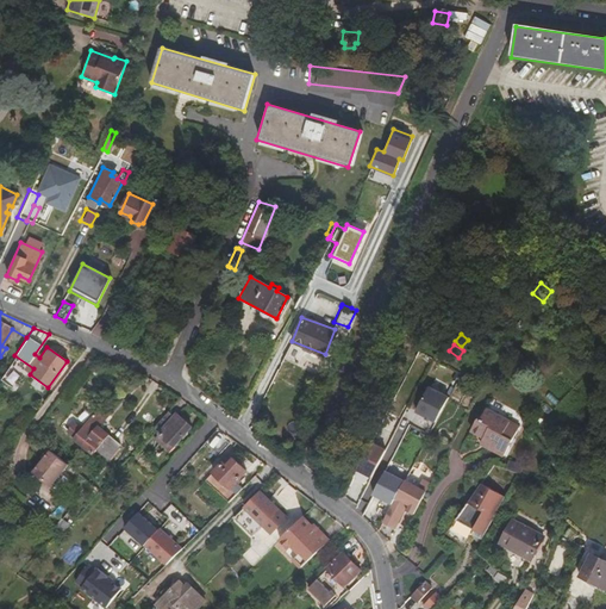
[(457,392),(463,381),(456,378),(450,387),(457,392)]
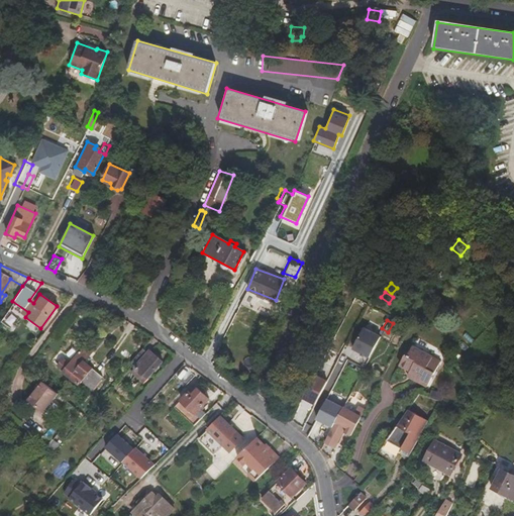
[(369,354),(380,333),(364,325),(352,346),(361,350),(364,351),(369,354)]
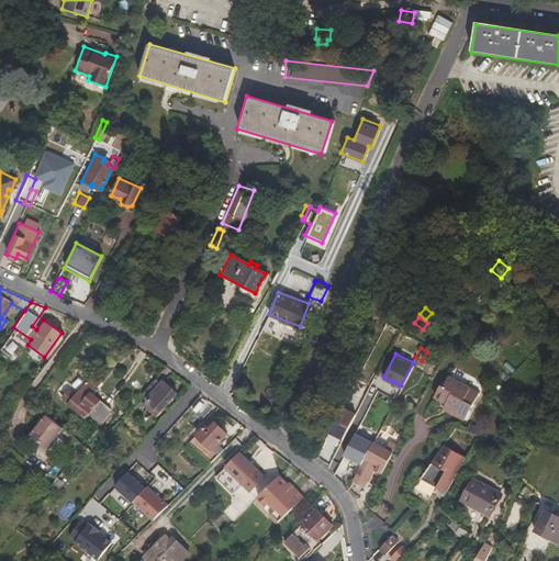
[(465,418),(479,391),(447,376),(442,386),(438,386),(434,396),(446,402),(453,405),(449,412),(465,418)]
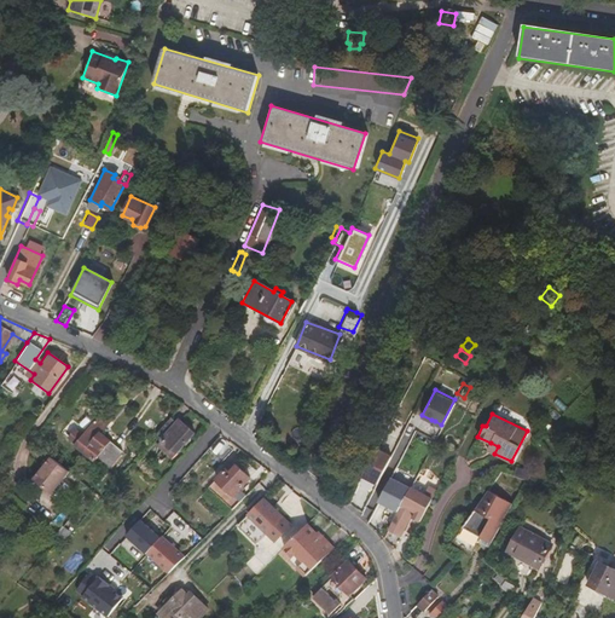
[(119,451),(100,437),(105,431),(102,427),(105,423),(96,415),(79,435),(71,431),(65,438),(73,444),(71,445),(91,461),(94,457),(106,467),(119,451)]
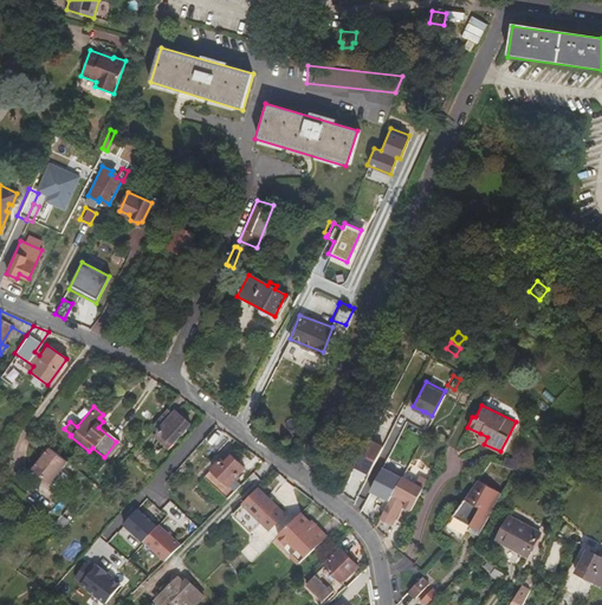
[(170,444),(188,424),(173,411),(170,413),(166,409),(149,426),(170,444)]
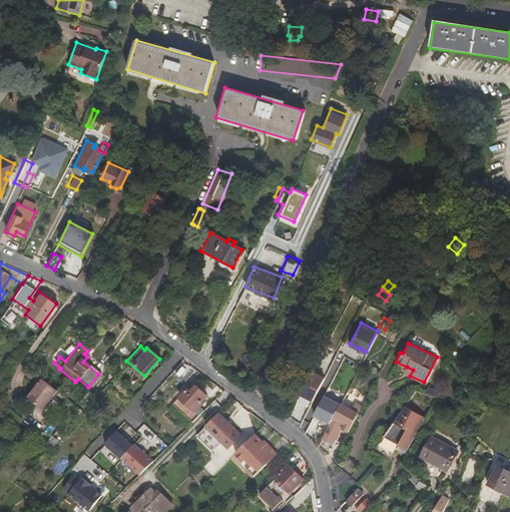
[(318,359),(314,365),(320,368),(323,362),(318,359)]
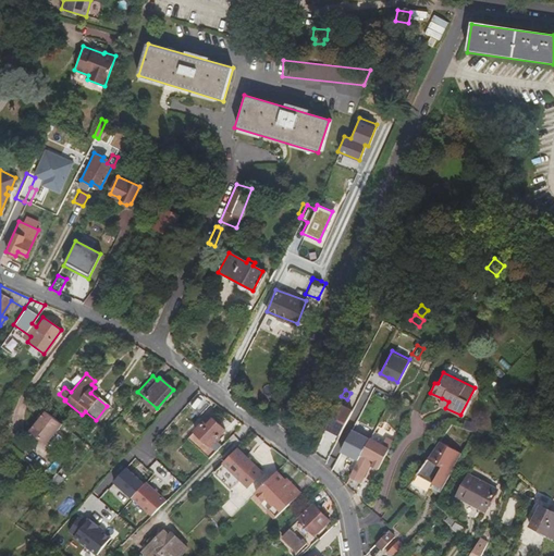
[(346,400),(341,397),(331,416),(327,424),(318,441),(329,446),(331,442),(333,443),(347,417),(340,412),(346,400)]
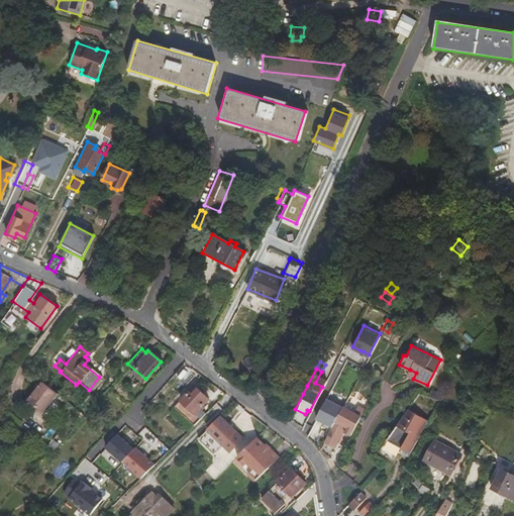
[(413,379),(416,373),(410,370),(407,376),(413,379)]
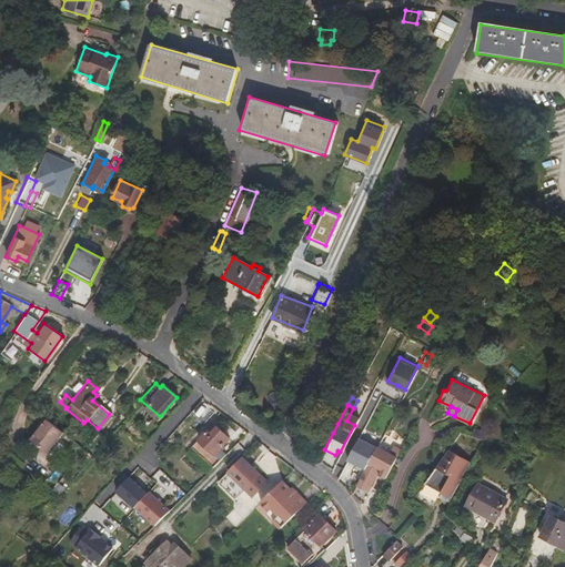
[(44,451),(60,431),(43,417),(37,426),(28,438),(44,451)]
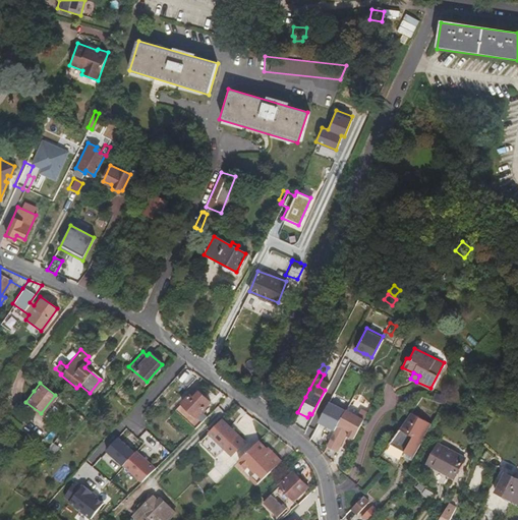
[(193,389),(173,410),(192,429),(199,422),(194,417),(208,403),(193,389)]
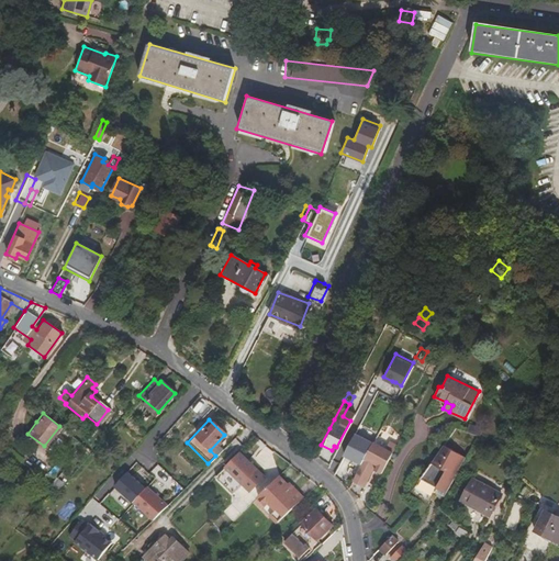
[(478,437),(480,429),(467,425),(465,433),(476,436),(478,437)]
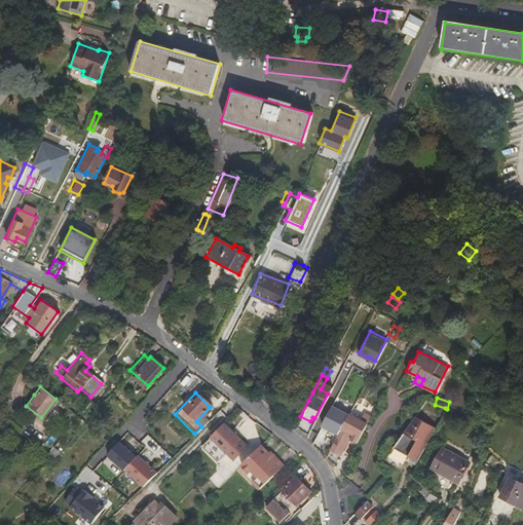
[(346,415),(347,413),(331,404),(321,423),(328,427),(326,430),(335,436),(346,415)]
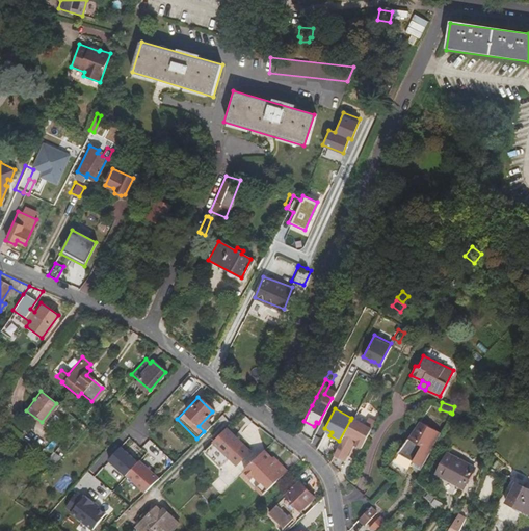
[(347,444),(349,439),(353,441),(351,444),(358,448),(371,423),(364,419),(361,425),(350,420),(339,441),(331,455),(340,460),(349,445),(347,444)]
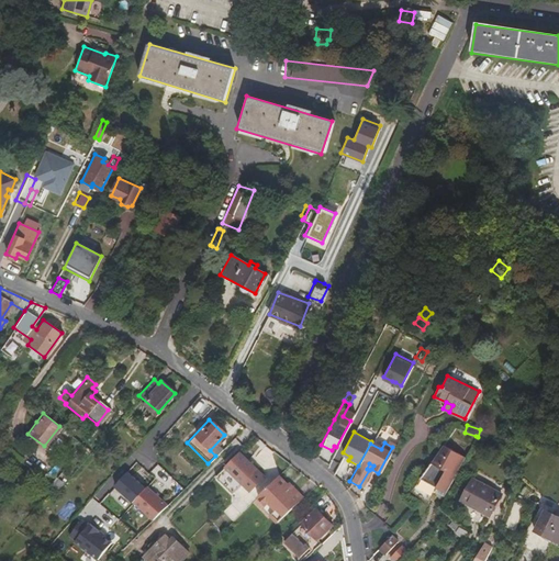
[(443,491),(464,457),(442,444),(418,477),(443,491)]
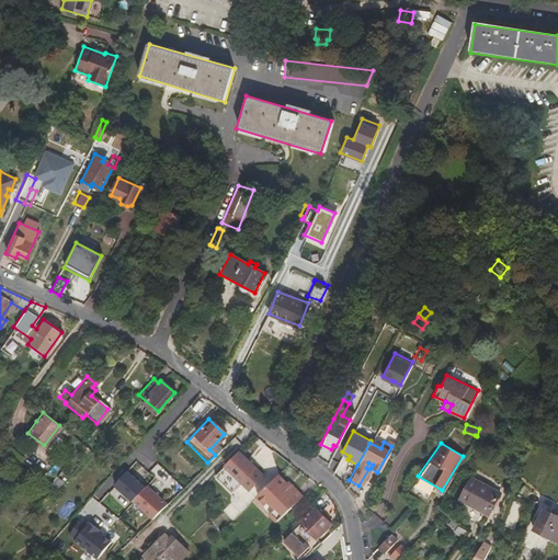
[(253,468),(237,453),(214,477),(231,494),(241,484),(249,492),(263,477),(261,475),(253,468)]
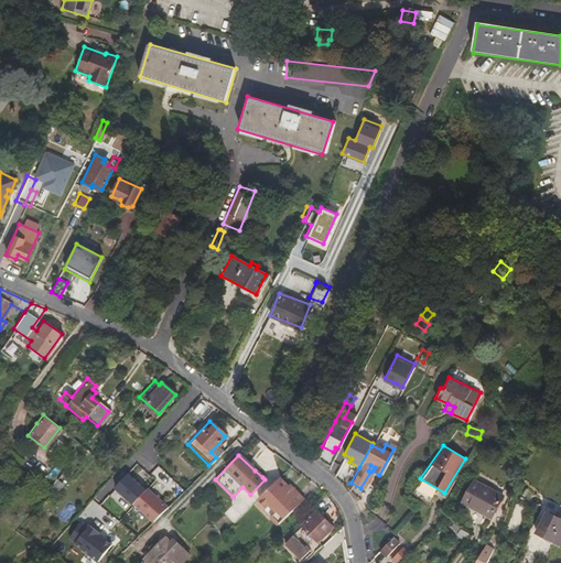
[(166,490),(173,483),(155,465),(148,473),(166,490)]
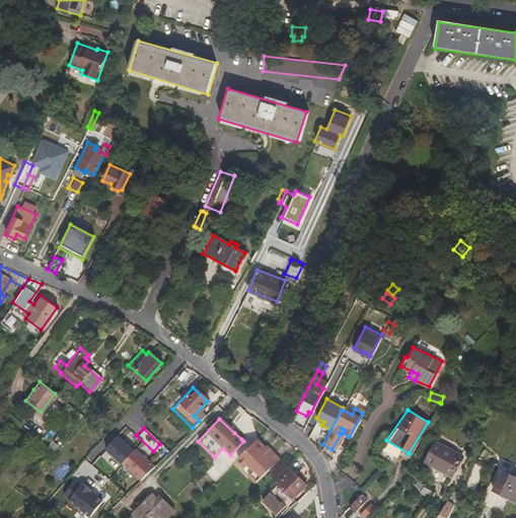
[(132,450),(115,435),(102,448),(121,463),(132,450)]
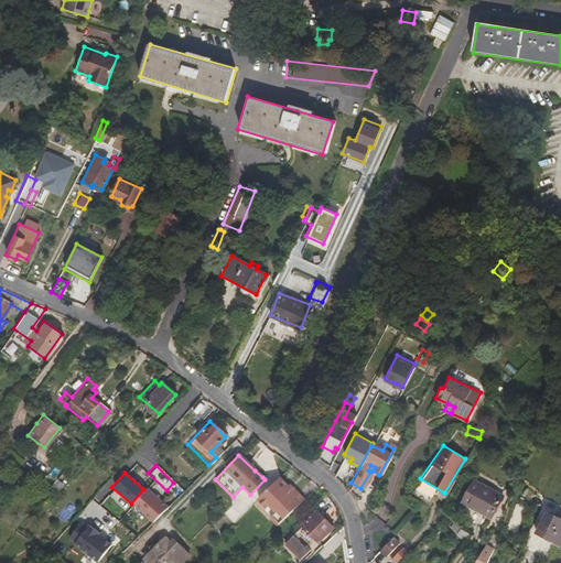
[(303,499),(291,486),(289,488),(278,477),(256,498),(265,506),(261,509),(276,524),(303,499)]
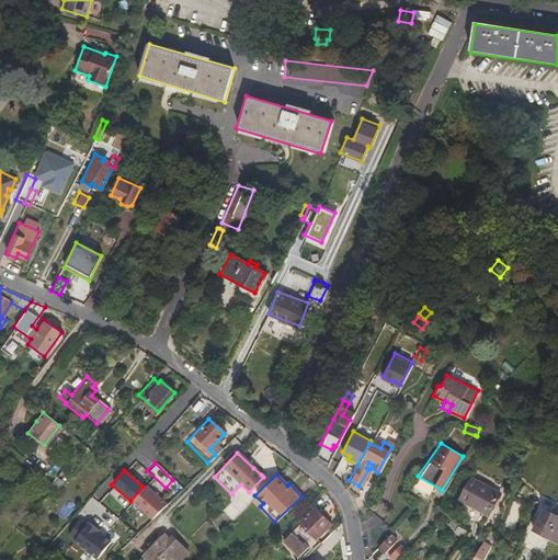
[(53,477),(48,483),(52,484),(55,488),(60,482),(53,477)]
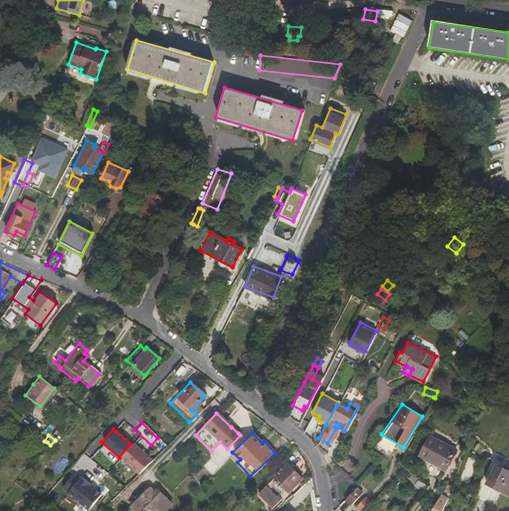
[(453,451),(425,437),(415,456),(442,470),(453,451)]
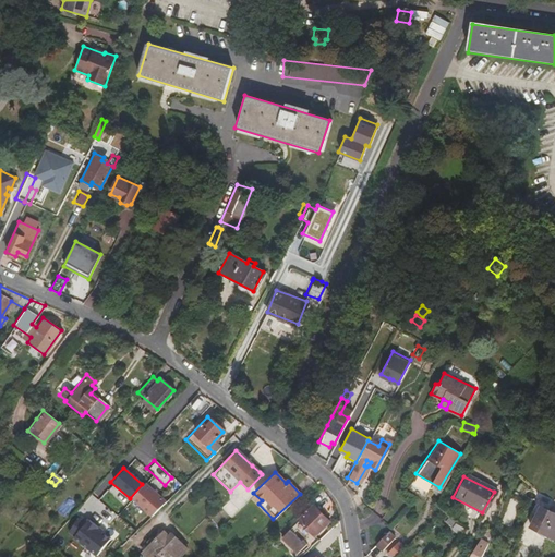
[(149,516),(164,501),(143,483),(142,484),(130,498),(149,516)]
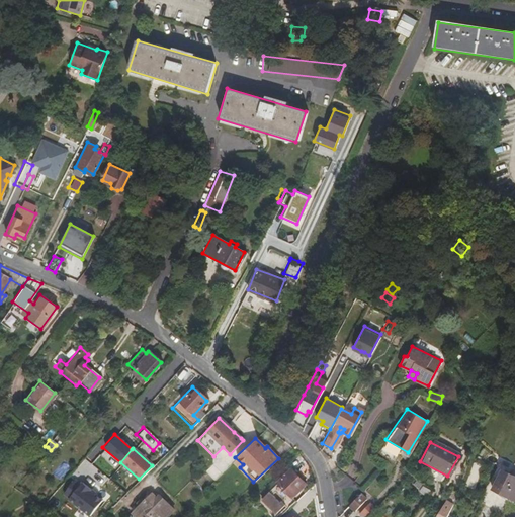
[(304,485),(289,468),(275,482),(290,498),(304,485)]
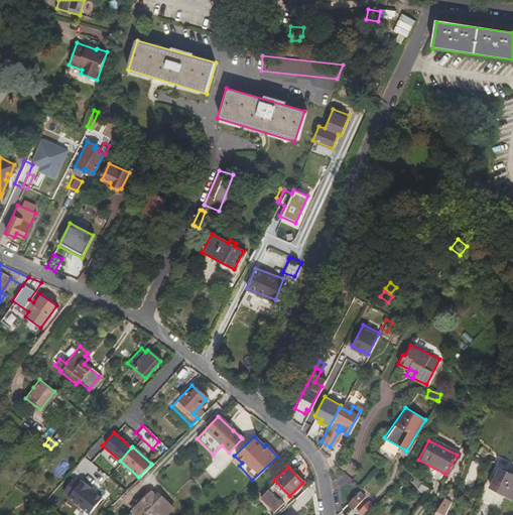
[(512,500),(512,474),(509,473),(508,476),(497,471),(489,488),(512,500)]
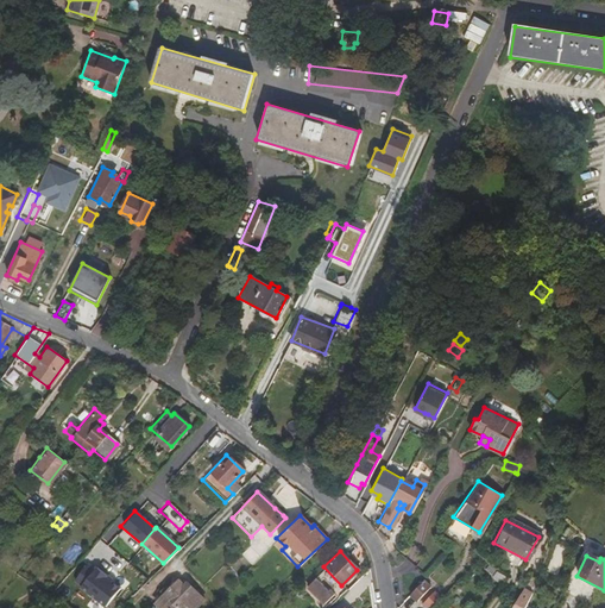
[(77,585),(102,606),(117,589),(109,582),(104,577),(105,576),(94,566),(93,569),(86,563),(73,578),(79,584),(77,585)]
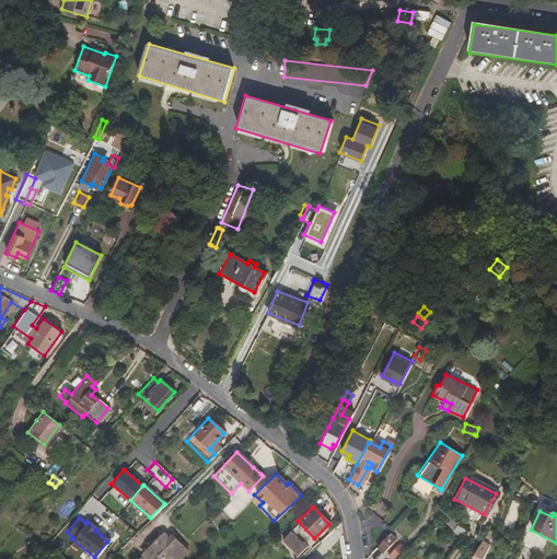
[(462,532),(459,528),(455,526),(451,532),(459,537),(462,532)]
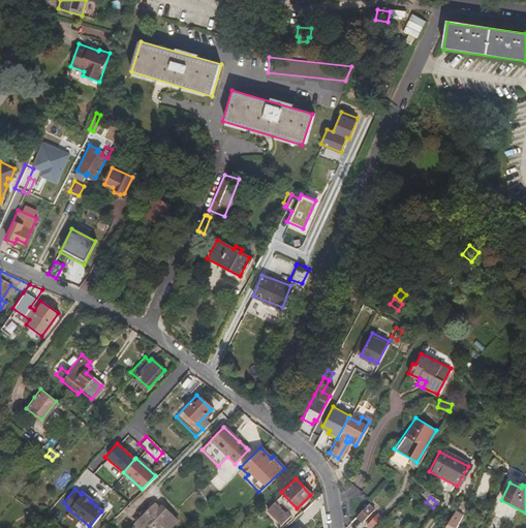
[(273,501),(264,511),(279,526),(288,516),(273,501)]
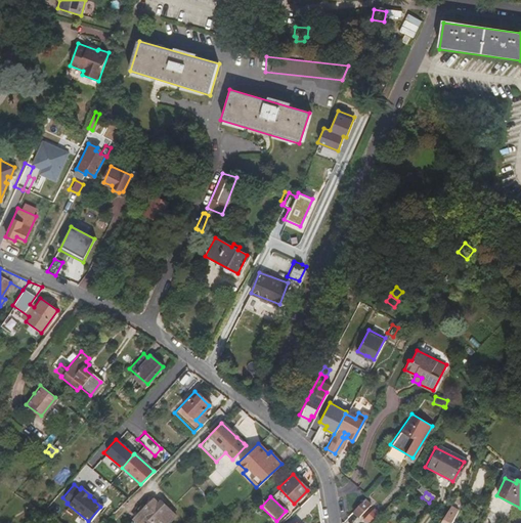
[(461,499),(456,497),(452,504),(459,507),(462,499),(461,499)]
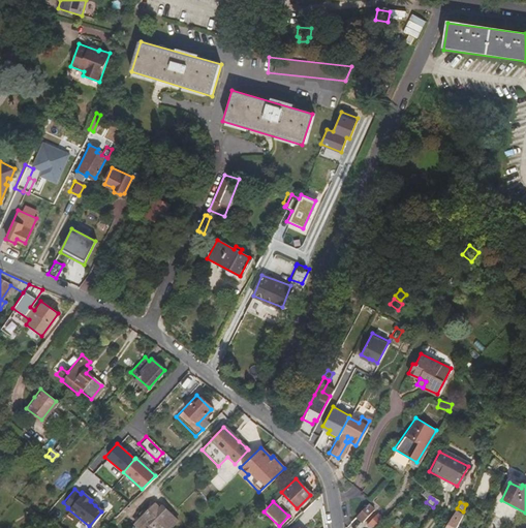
[(138,527),(166,527),(175,521),(159,505),(158,507),(154,503),(134,523),(138,527)]
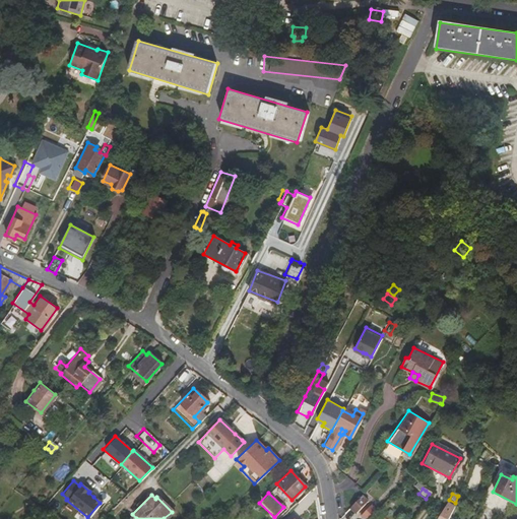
[(353,512),(365,501),(359,496),(348,507),(353,512)]
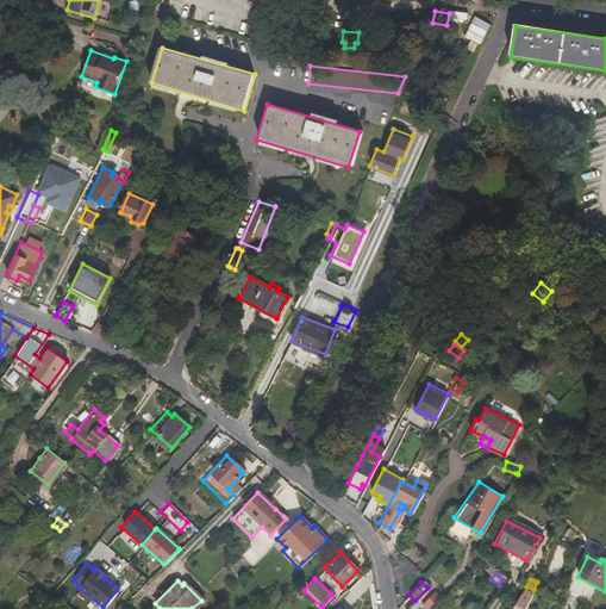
[(38,600),(43,594),(31,586),(27,591),(38,600)]
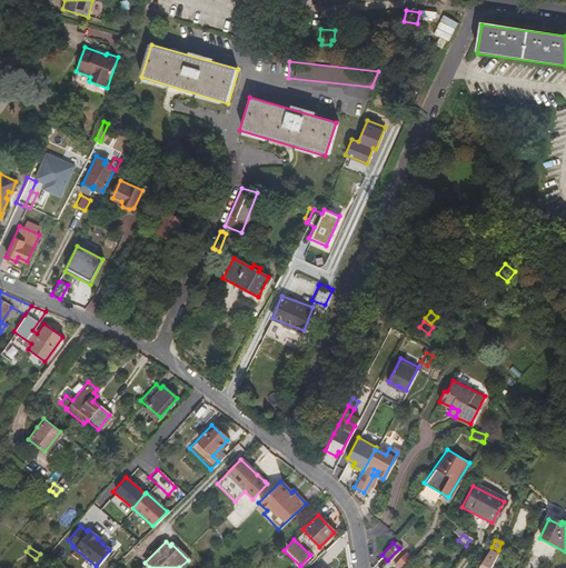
[(410,559),(403,551),(396,559),(404,566),(410,559)]
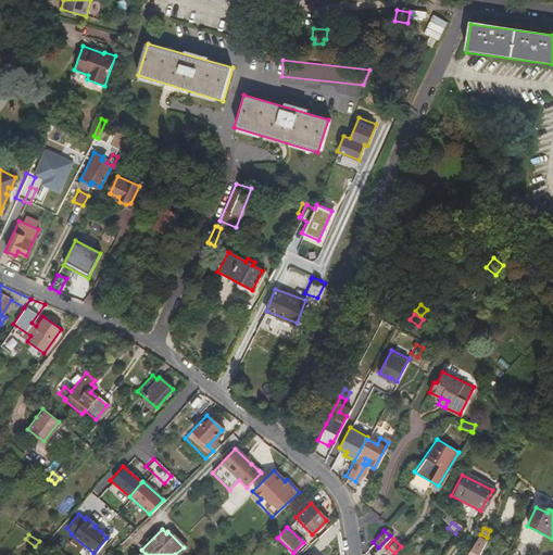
[(476,554),(480,546),(475,543),(469,554),(476,554)]
